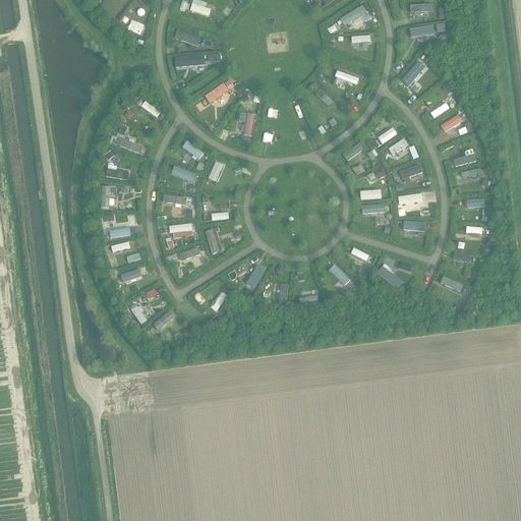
[(125,9),(113,0),(112,0),(106,9),(118,18),(125,9)]
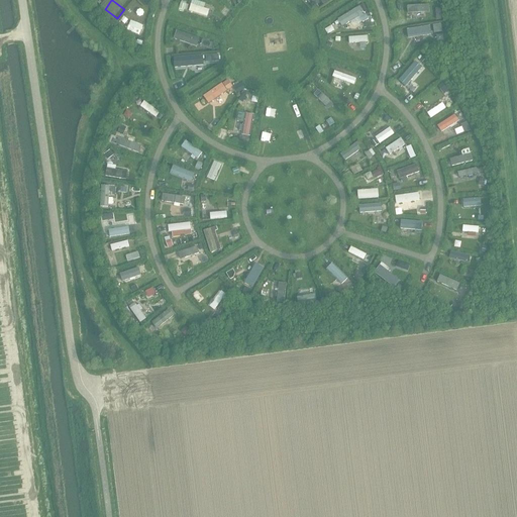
[(209,9),(191,4),(188,11),(207,16),(209,9)]
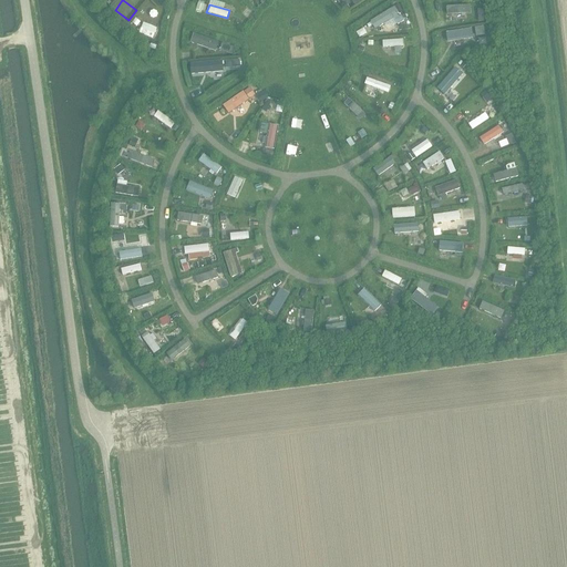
[(471,13),(471,4),(446,6),(446,14),(471,13)]
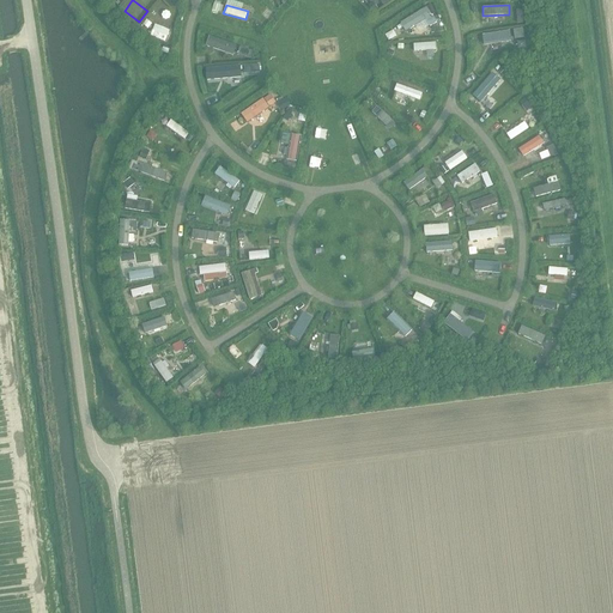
[(426,6),(401,22),(407,31),(432,16),(426,6)]
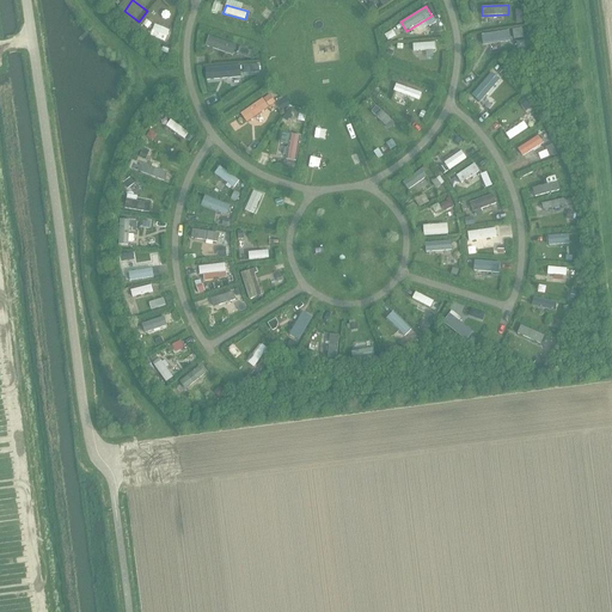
[(145,18),(152,24),(157,19),(151,12),(145,18)]
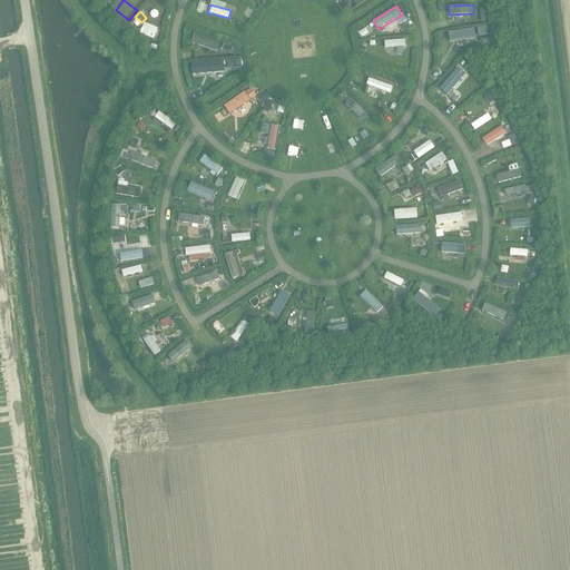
[(149,17),(144,27),(157,35),(163,23),(149,17)]
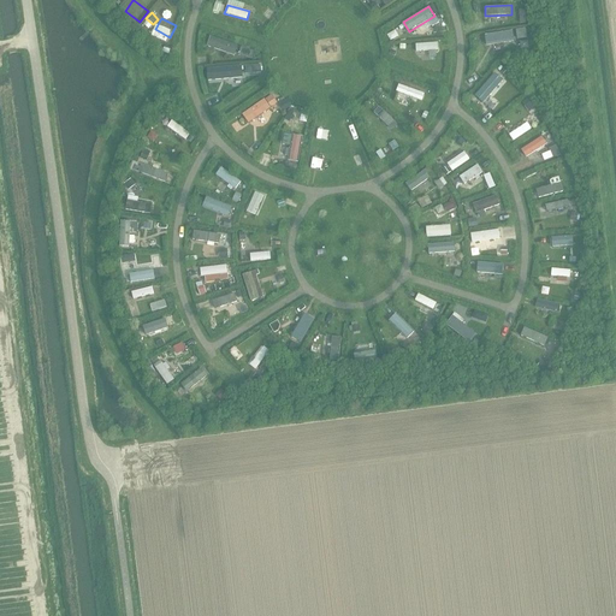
[(150,35),(165,42),(167,36),(153,30),(150,35)]
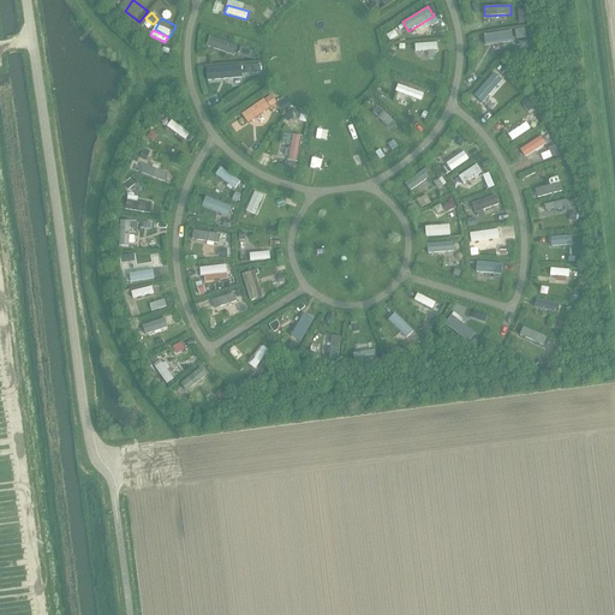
[(509,31),(485,35),(487,43),(511,40),(509,31)]
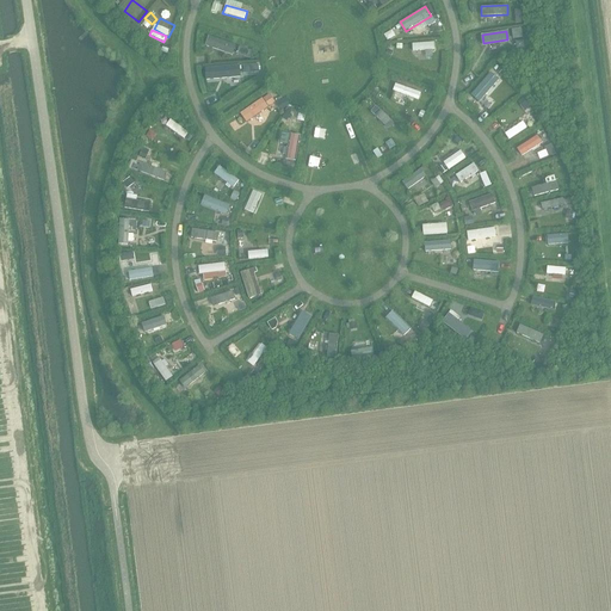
[(235,45),(208,36),(205,45),(232,55),(235,45)]
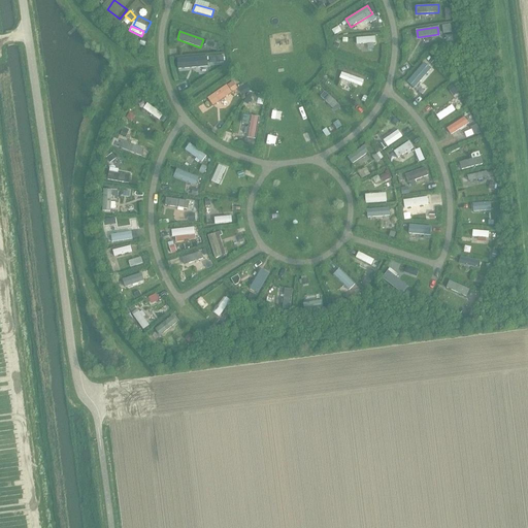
[(212,42),(210,48),(217,51),(219,44),(212,42)]
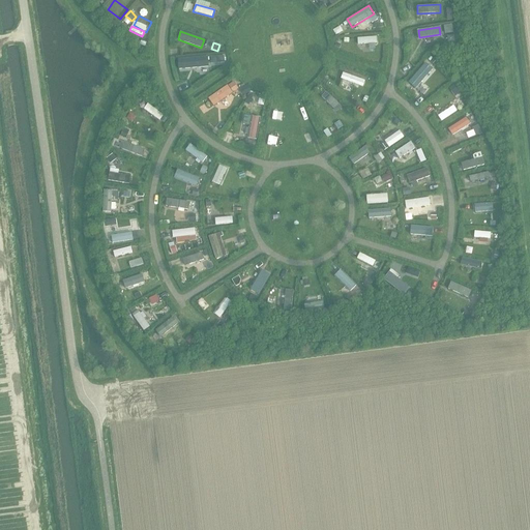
[(206,56),(180,58),(180,67),(206,65),(206,56)]
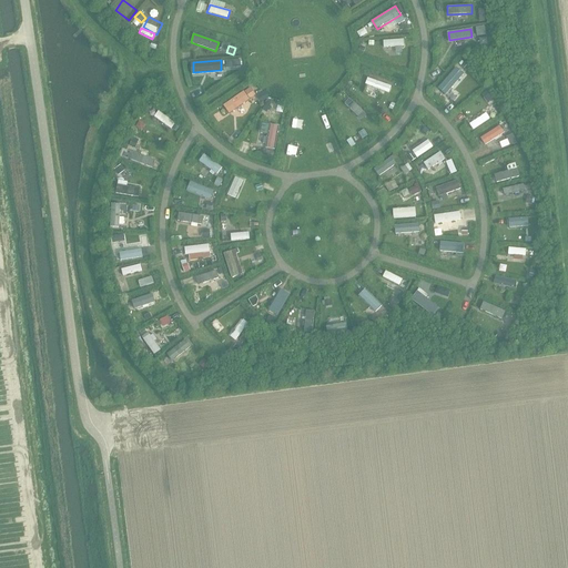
[(462,73),(456,69),(444,83),(449,88),(462,73)]
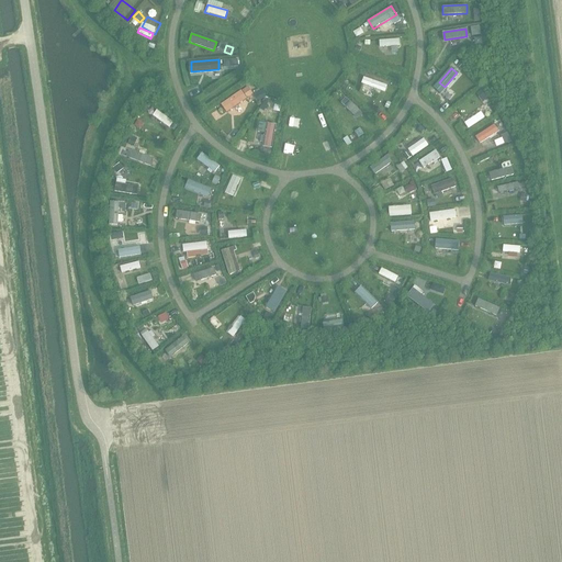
[(386,85),(363,77),(361,83),(384,92),(386,85)]
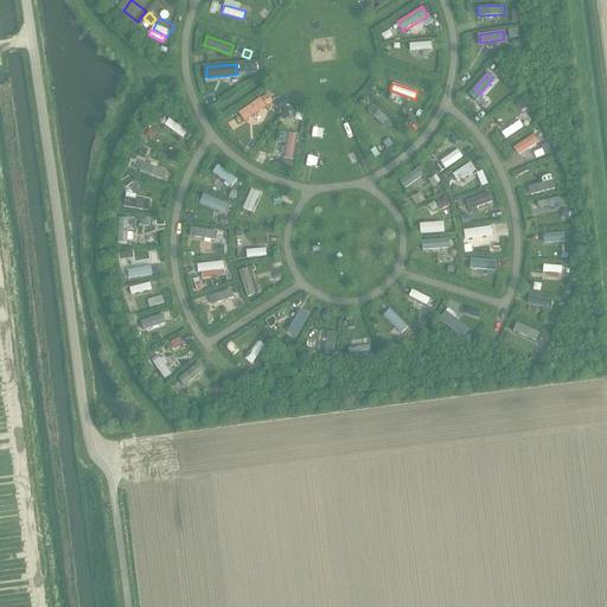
[(260,97),(238,113),(244,121),(266,106),(260,97)]
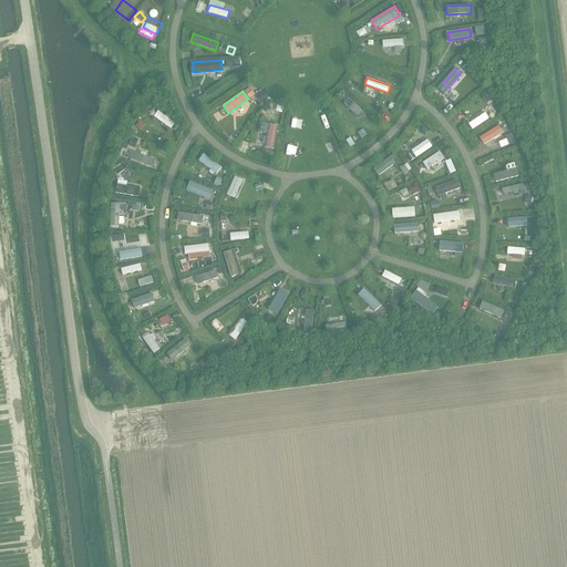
[(265,91),(257,95),(261,102),(269,98),(265,91)]
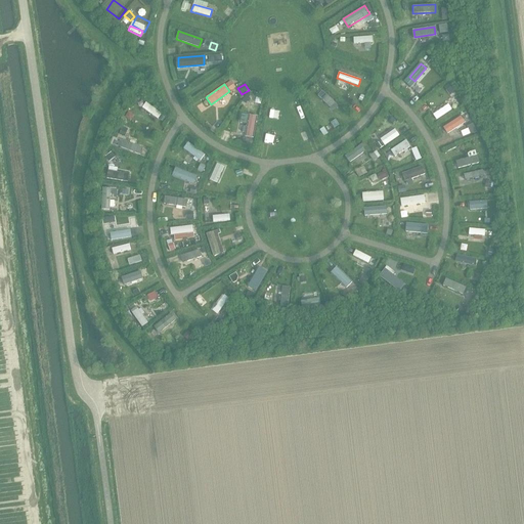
[(451,86),(446,90),(450,95),(455,90),(451,86)]
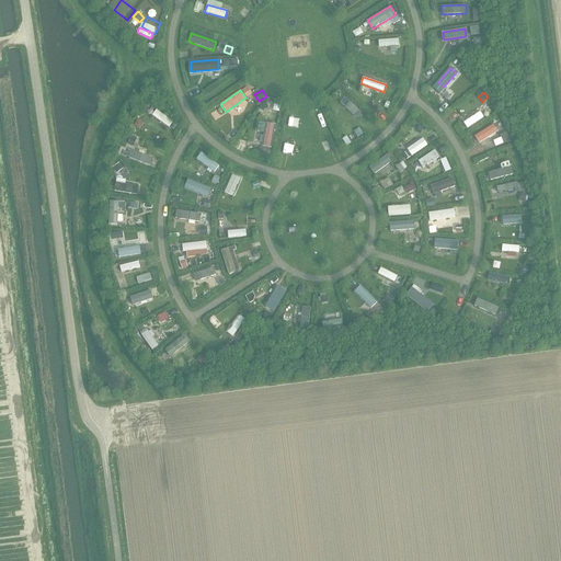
[(362,113),(345,96),(340,102),(356,118),(362,113)]
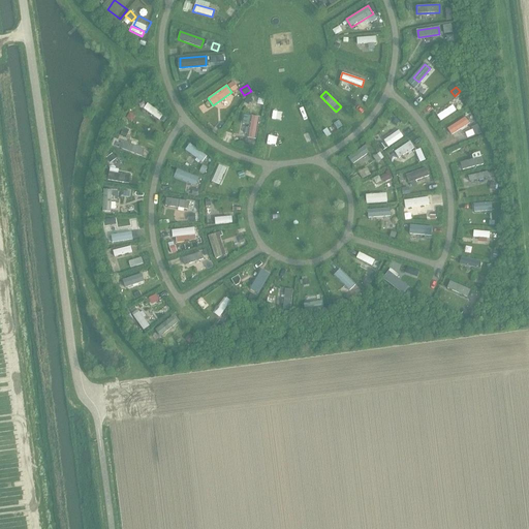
[(163,115),(147,103),(143,109),(159,121),(163,115)]
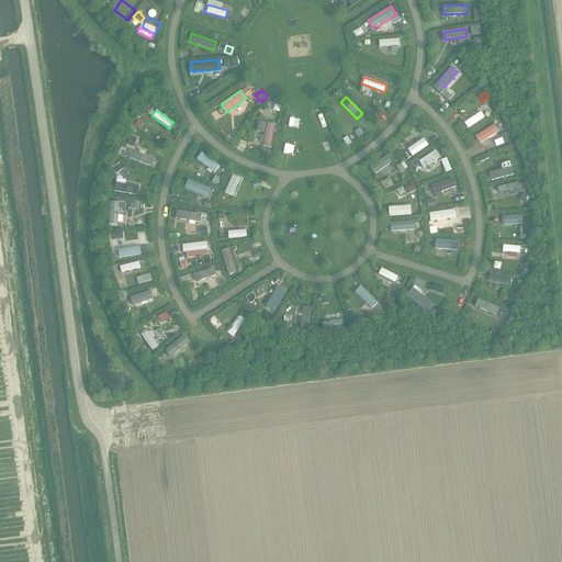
[(467,128),(485,117),(481,112),(471,119),(468,114),(460,119),(467,128)]
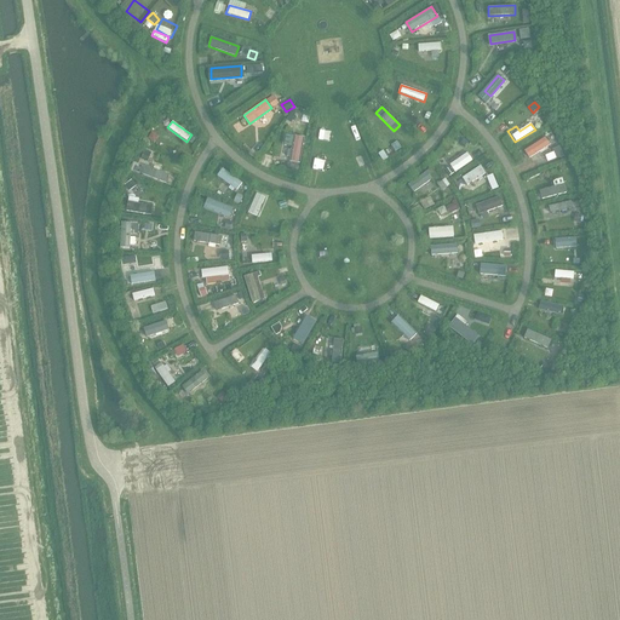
[(153,132),(148,138),(154,143),(158,136),(153,132)]
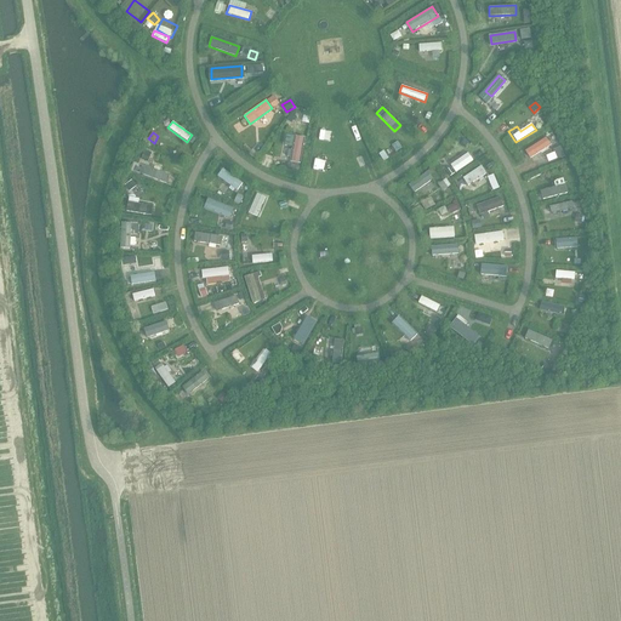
[(300,163),(305,138),(295,136),(290,161),(300,163)]
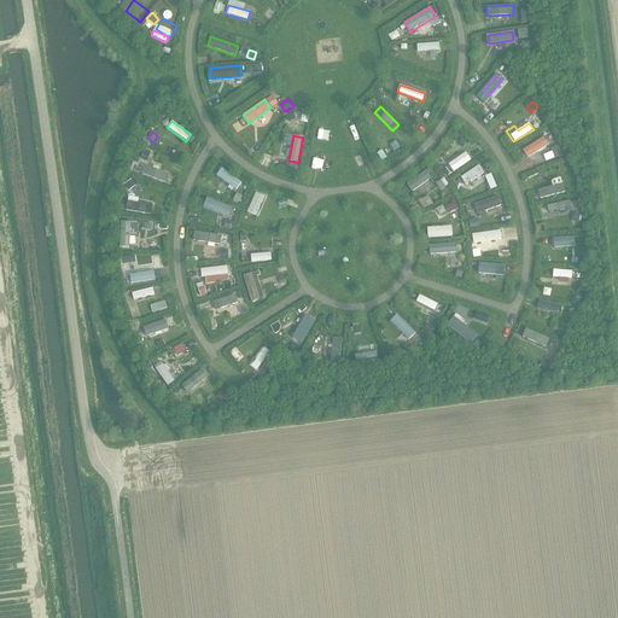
[(543,136),(523,150),(528,158),(548,144),(543,136)]
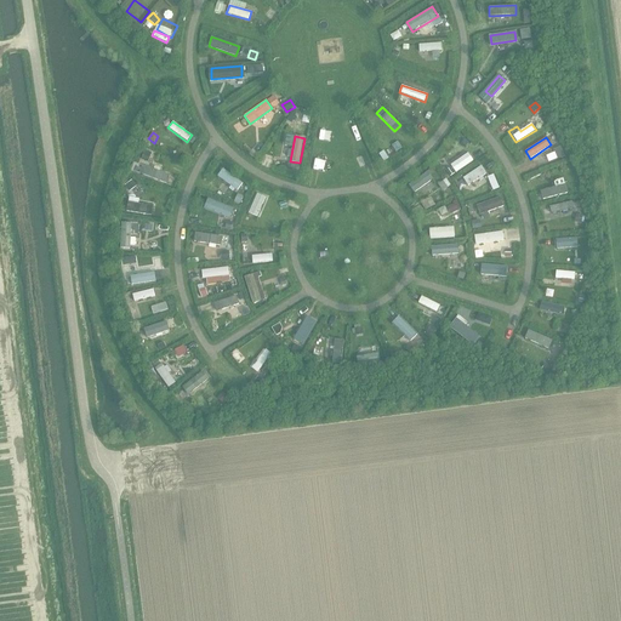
[(473,149),(453,164),(459,171),(478,157),(473,149)]
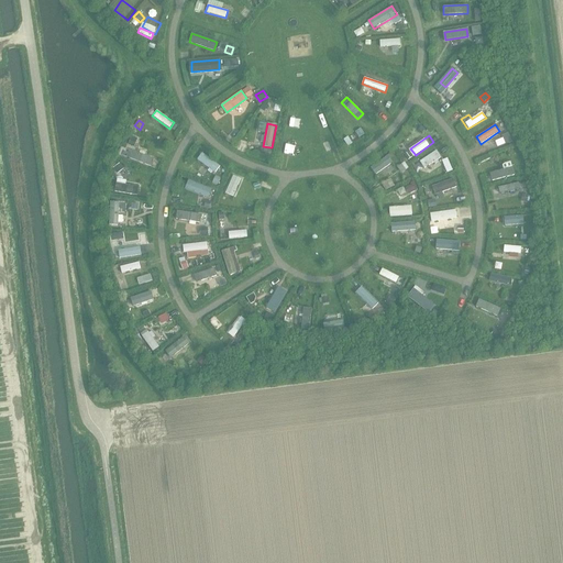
[(154,158),(131,151),(129,158),(151,167),(154,158)]
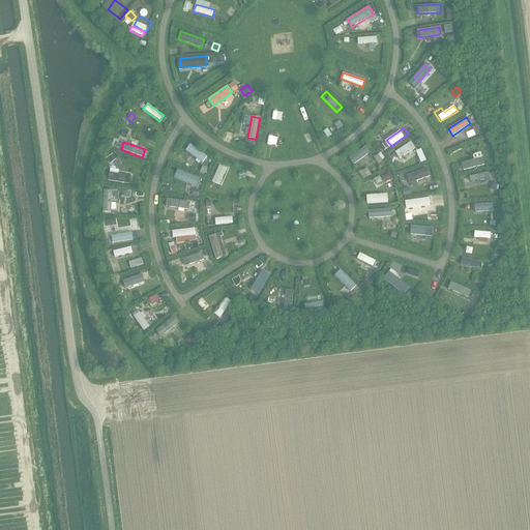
[(415,148),(411,142),(395,152),(400,158),(415,148)]
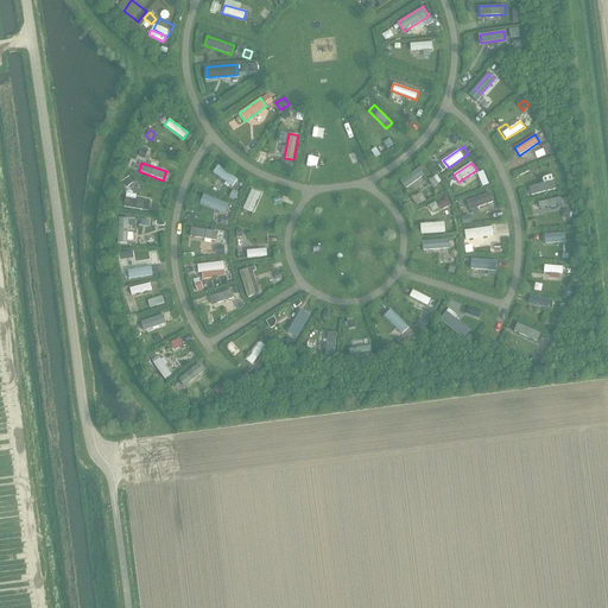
[(234,178),(219,168),(214,173),(229,184),(234,178)]
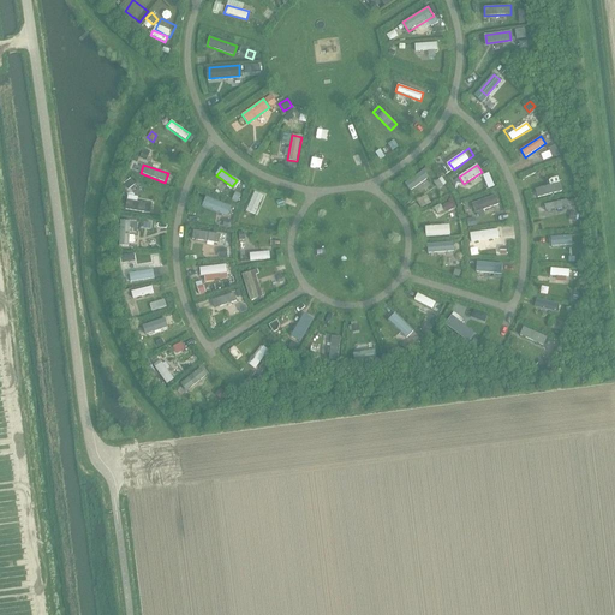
[(429,178),(423,171),(405,184),(410,191),(429,178)]
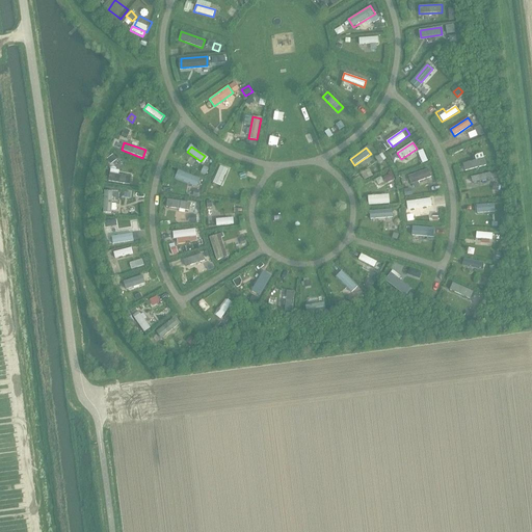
[(483,159),(464,163),(467,169),(485,165),(483,159)]
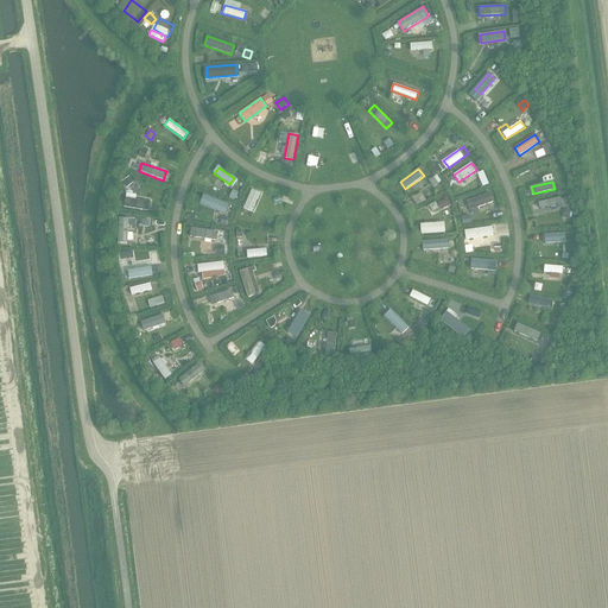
[(419,198),(428,196),(425,188),(416,190),(419,198)]
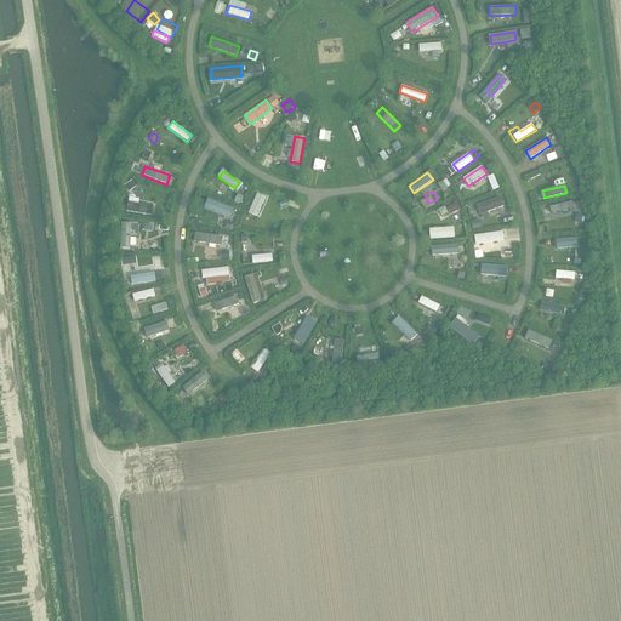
[(266,198),(257,194),(249,212),(257,217),(266,198)]
